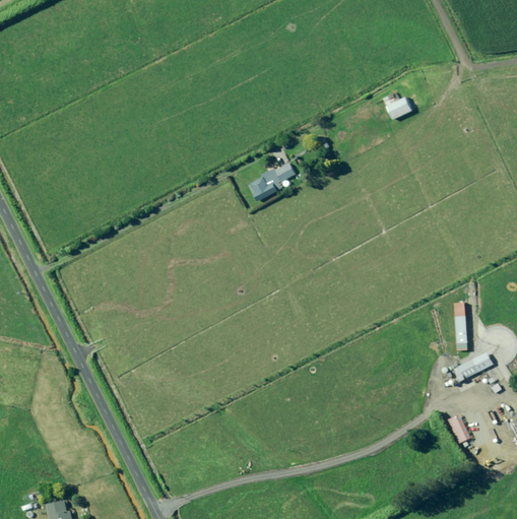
[(391,104),(387,95),(383,99),(393,119),(411,110),(405,96),(391,104)]
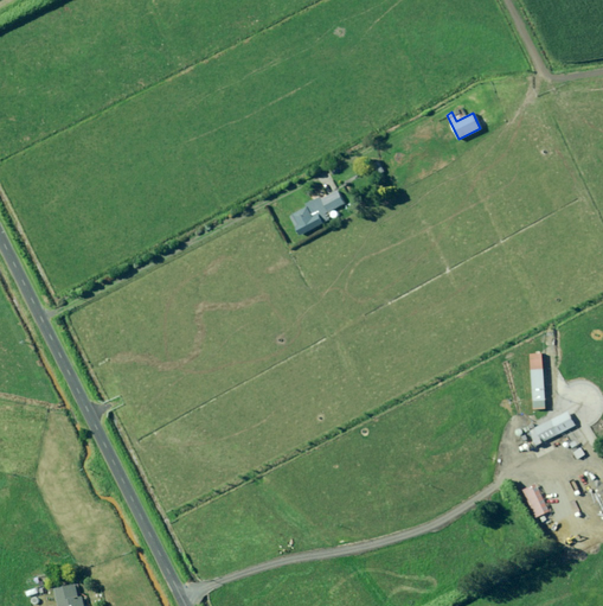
[(327,221),(324,215),(342,203),(337,191),(321,199),(320,197),(307,204),(309,206),(290,216),(300,235),(327,221)]
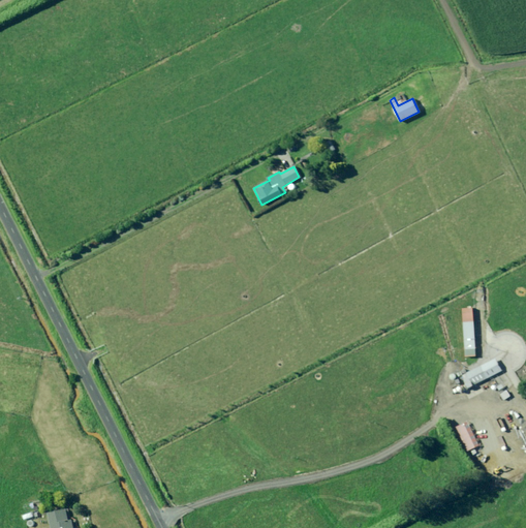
[(475,349),(474,321),(463,321),(464,349),(475,349)]
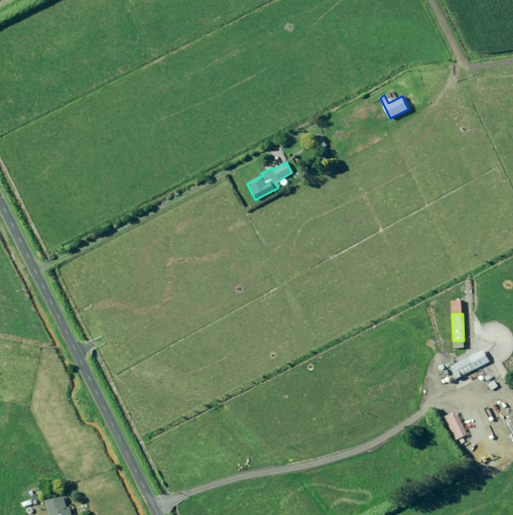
[(488,361),(482,349),(456,363),(453,358),(447,361),(456,378),(488,361)]
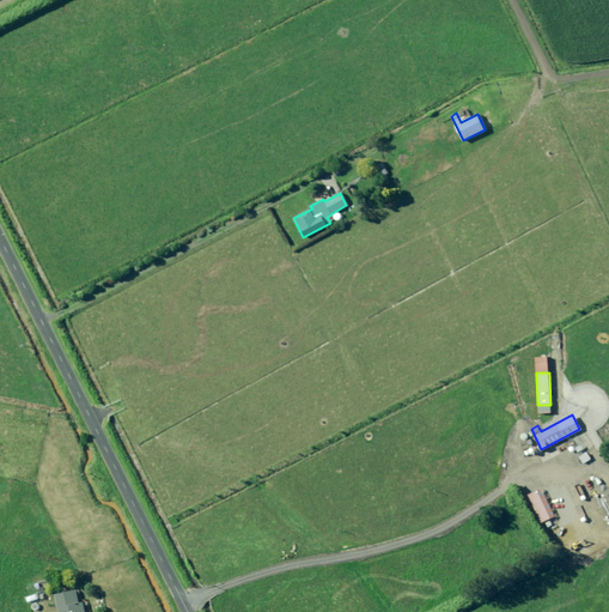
[(590,459),(580,444),(574,448),(577,452),(576,453),(582,462),(590,459)]
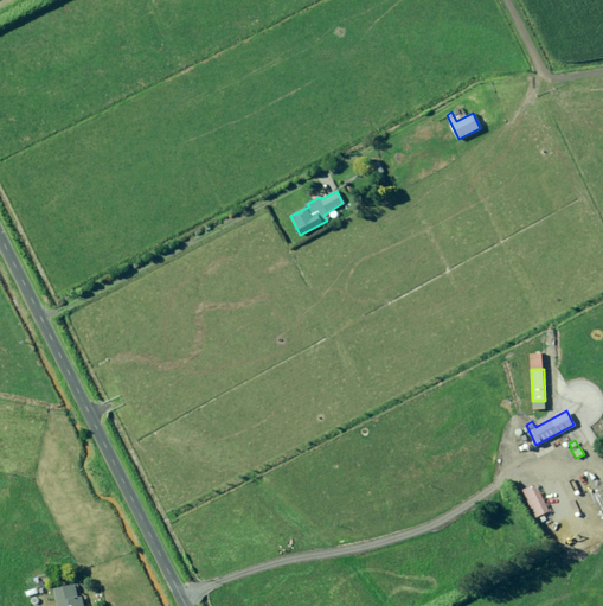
[(77,597),(75,585),(53,588),(57,605),(83,605),(82,595),(77,597)]
